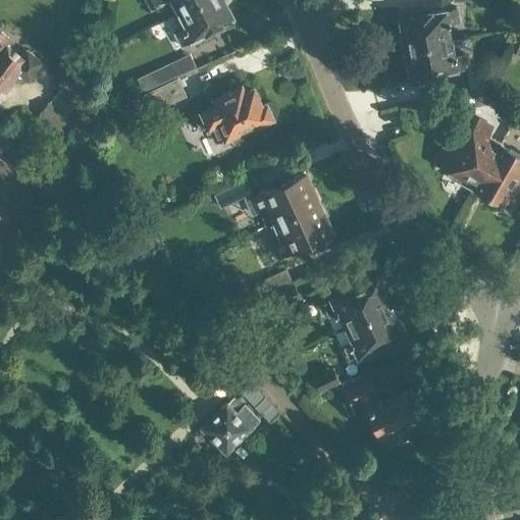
[(172,0),(175,0),(184,13),(206,0),(145,0),(152,11),(162,6),(172,0)]
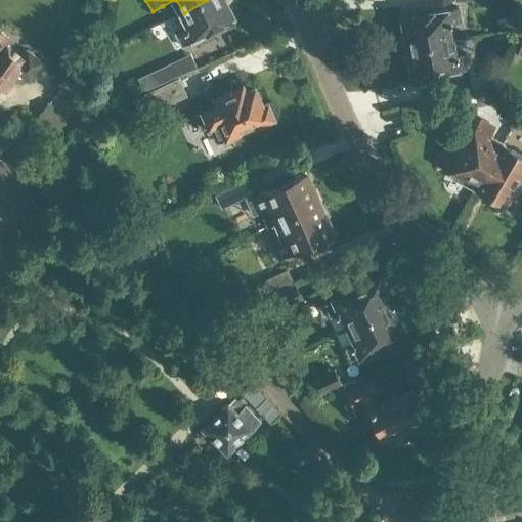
[(207,0),(184,13),(191,28),(178,35),(185,47),(217,31),(218,32),(237,22),(229,6),(233,1),(232,0),(207,0)]
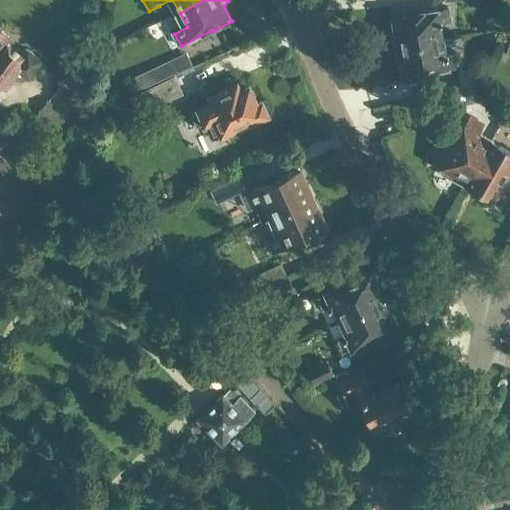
[(415,13),(394,18),(398,35),(395,35),(394,41),(397,47),(400,46),(400,49),(442,42),(439,25),(454,22),(451,7),(415,14),(415,13)]
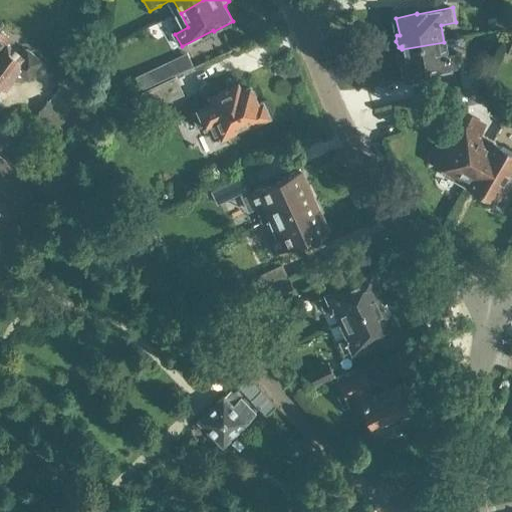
[(511,23),(501,49),(511,52),(511,23)]
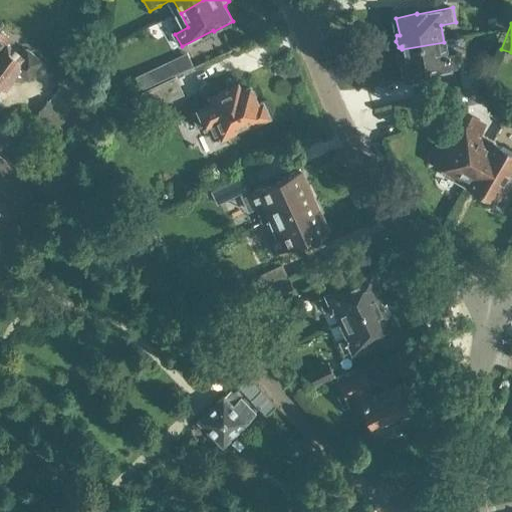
[(0,27),(0,90),(5,84),(10,88),(14,82),(13,82),(20,73),(31,82),(45,63),(29,50),(24,57),(10,46),(9,48),(0,41),(0,33),(3,30),(0,27)]
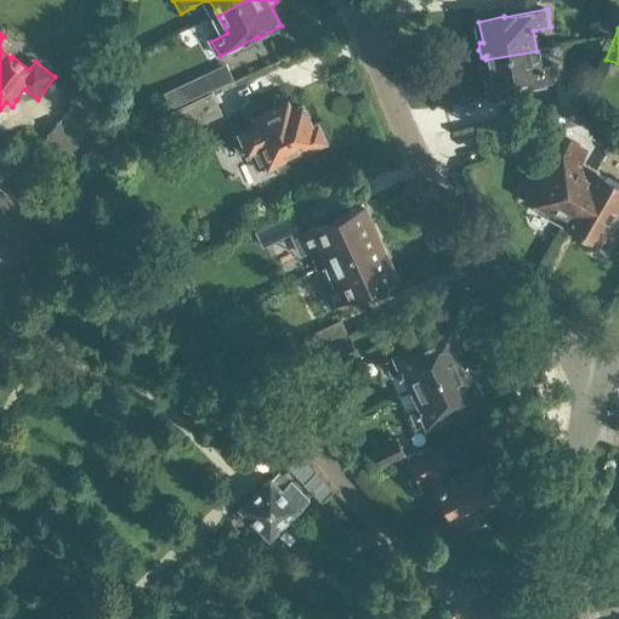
[(486,60),(487,62),(483,63),(482,71),(487,77),(489,77),(493,98),(518,94),(518,92),(523,91),(561,84),(558,68),(540,71),(537,51),(486,60)]
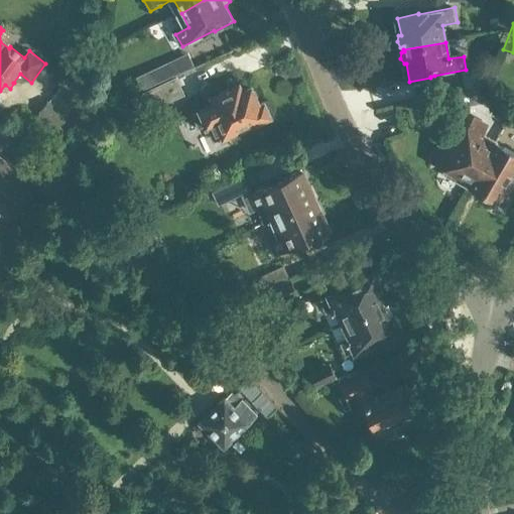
[(157,87),(176,78),(170,66),(151,74),(157,87)]
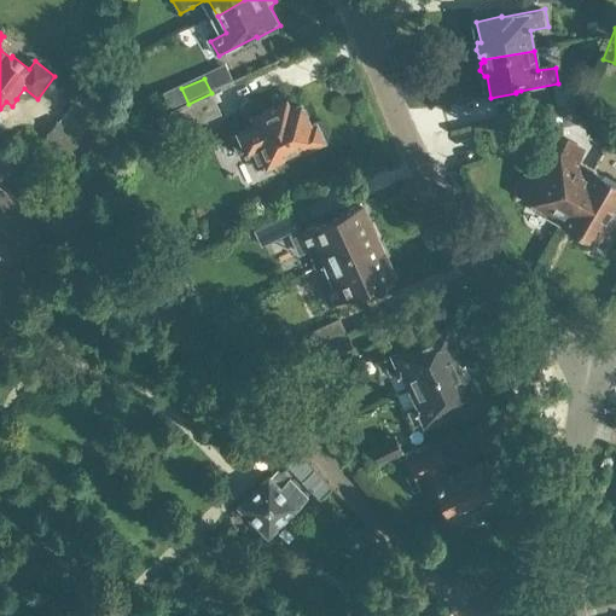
[(582,81),(556,87),(559,108),(587,102),(582,81)]
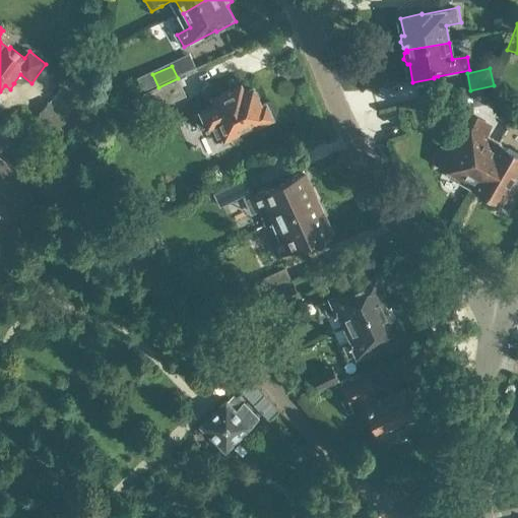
[(186,96),(180,82),(137,102),(143,116),(186,96)]
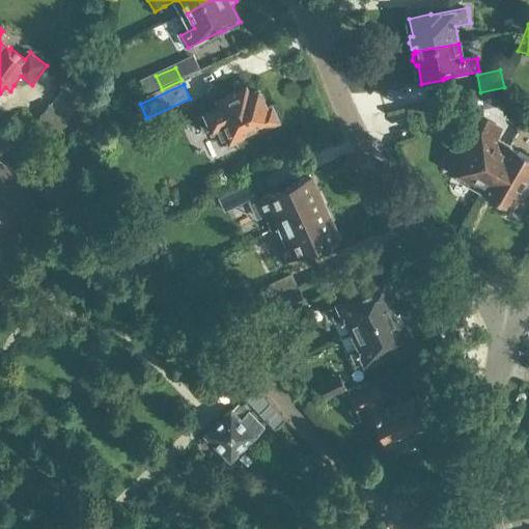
[(274,107),(273,108),(269,110),(259,91),(251,95),(248,89),(221,102),(224,108),(200,119),(206,135),(216,131),(223,147),(238,140),(241,143),(247,140),(248,135),(279,121),(281,120),(282,118),(283,117),(283,116),(284,115),(284,114),(283,113),(283,112),(283,111),(283,110),(281,109),(280,108),(278,107),(277,107),(276,107),(274,107)]
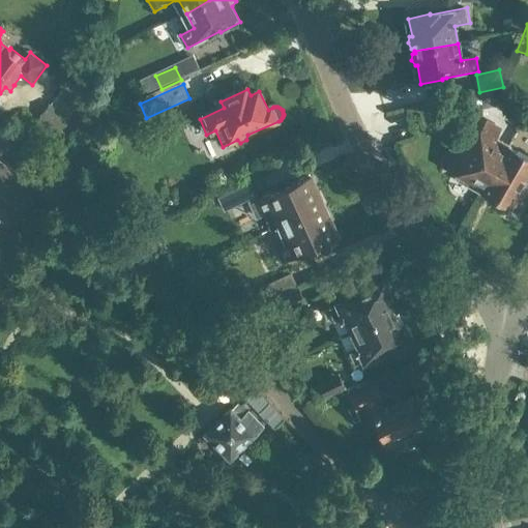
[(68,143),(82,126),(72,119),(84,104),(66,91),(54,108),(52,106),(41,119),(61,134),(59,137),(68,143)]
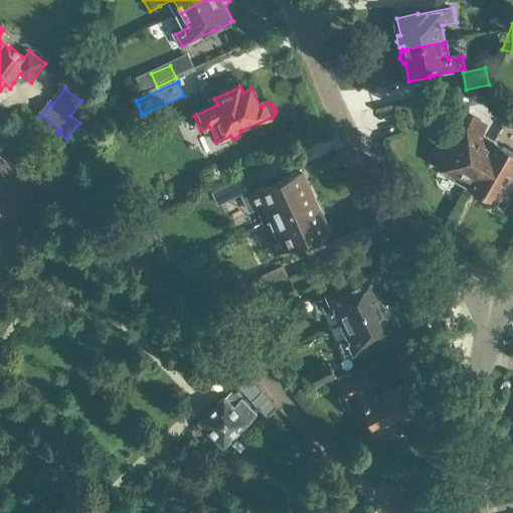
[(463,110),(490,104),(488,92),(461,98),(463,110)]
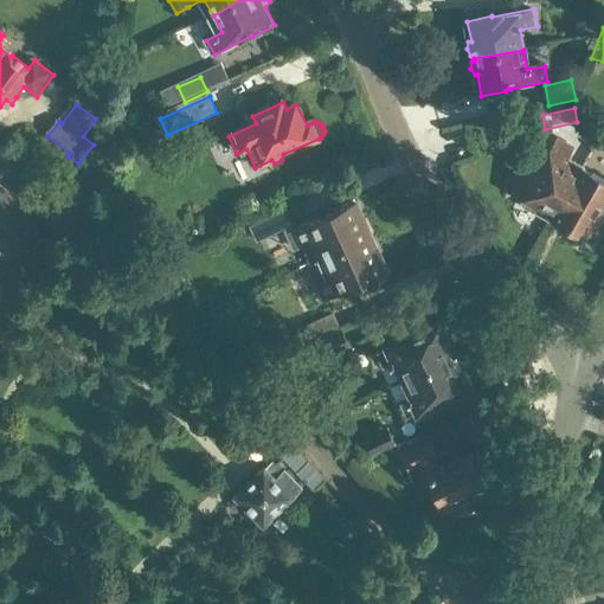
[(522,196),(526,198),(521,206),(552,223),(554,219),(582,172),(567,164),(576,151),(560,142),(540,179),(531,174),(527,180),(529,182),(522,196)]
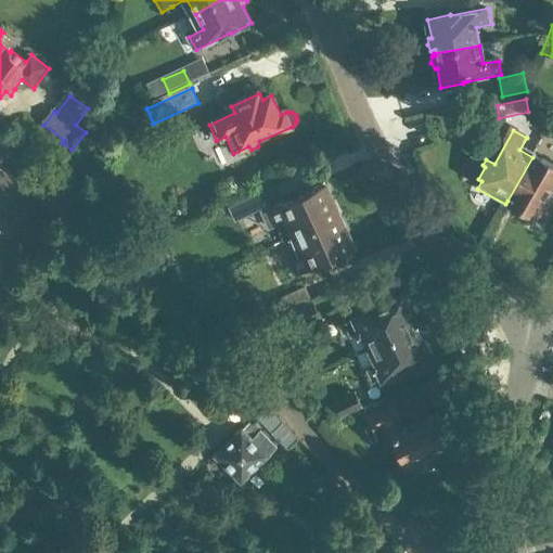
[(545,137),(539,148),(543,151),(550,139),(545,137)]
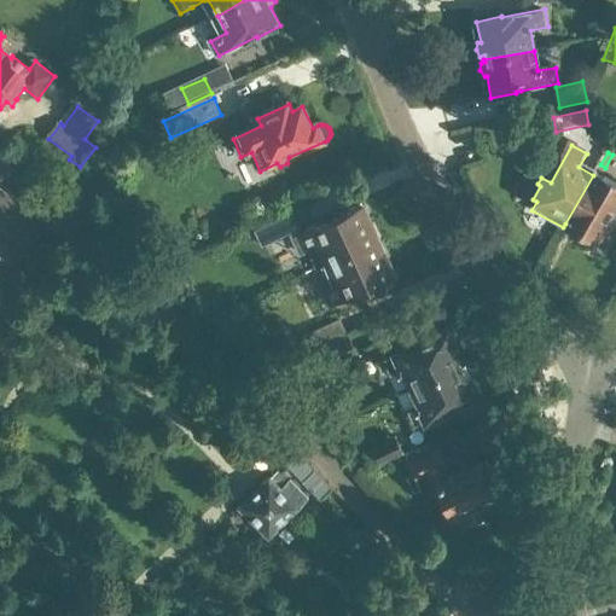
[(593,175),(565,224),(570,226),(569,227),(580,234),(581,233),(604,247),(615,227),(606,222),(615,205),(615,184),(596,173),(594,175),(593,175)]
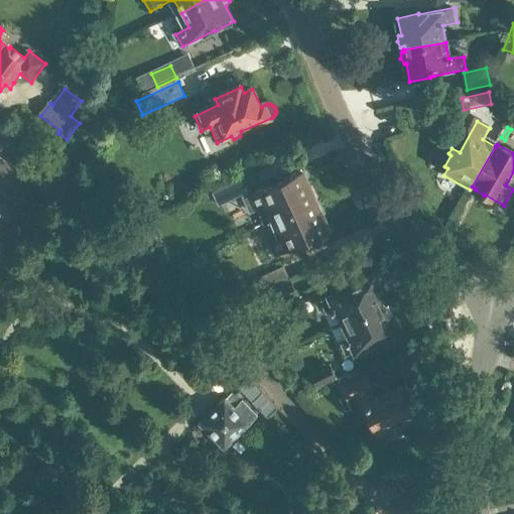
[(0,209),(12,220),(16,215),(36,191),(0,161),(0,209)]
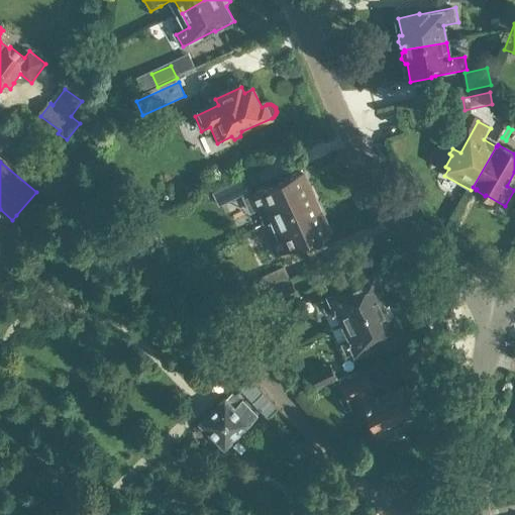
[(305,173),(252,196),(250,193),(242,196),(250,215),(259,211),(266,227),(276,222),(275,220),(317,201),(317,199),(320,198),(315,187),(312,188),(305,173)]
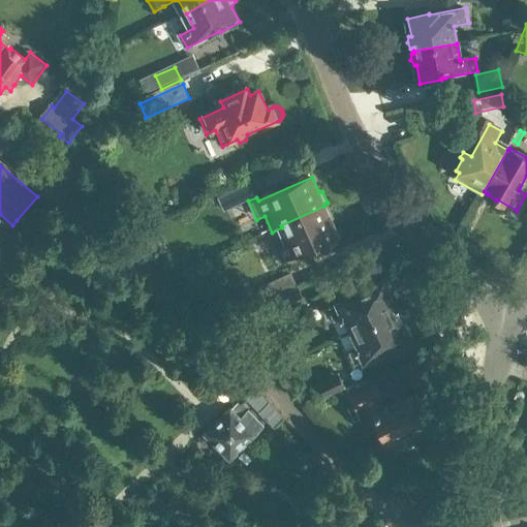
[(248,200),(256,197),(251,184),(220,198),(226,211),(248,200)]
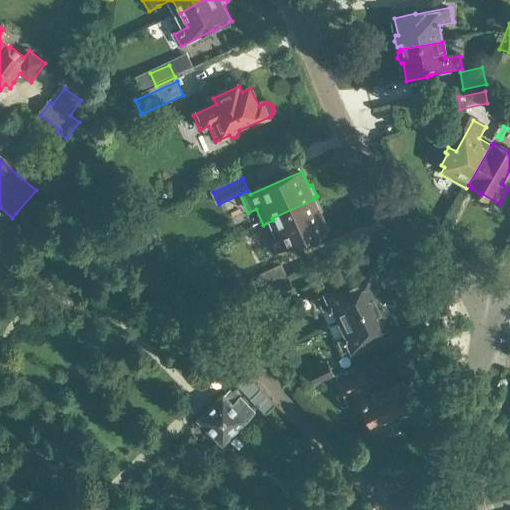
[(316,203),(314,199),(272,218),(273,220),(280,235),(270,239),(277,253),(328,229),(321,213),(324,212),(319,201),(316,203)]
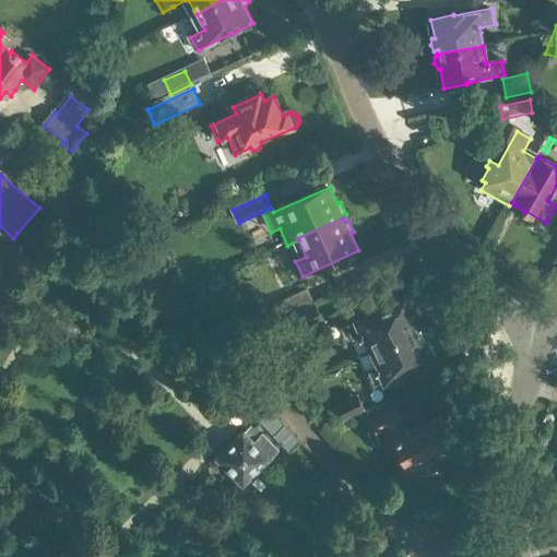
[(284,320),(295,315),(316,305),(309,291),(277,306),(284,320)]
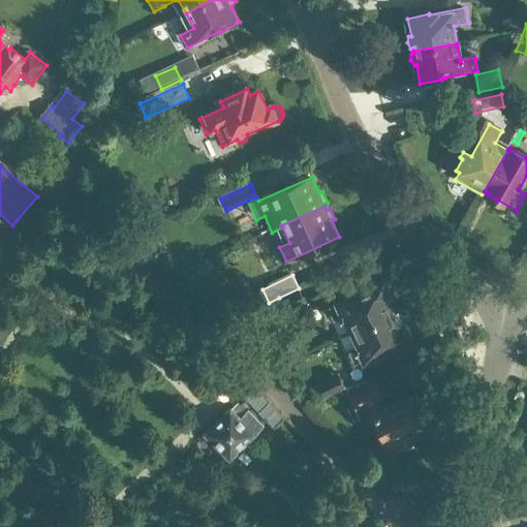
[(345,317),(351,333),(393,313),(386,299),(392,297),(384,282),(330,308),(336,321),(345,317)]
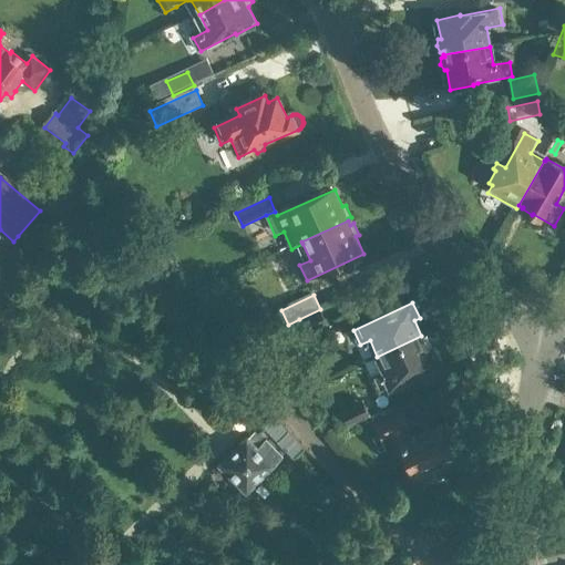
[(322,308),(320,309),(299,319),(307,336),(330,325),(322,308)]
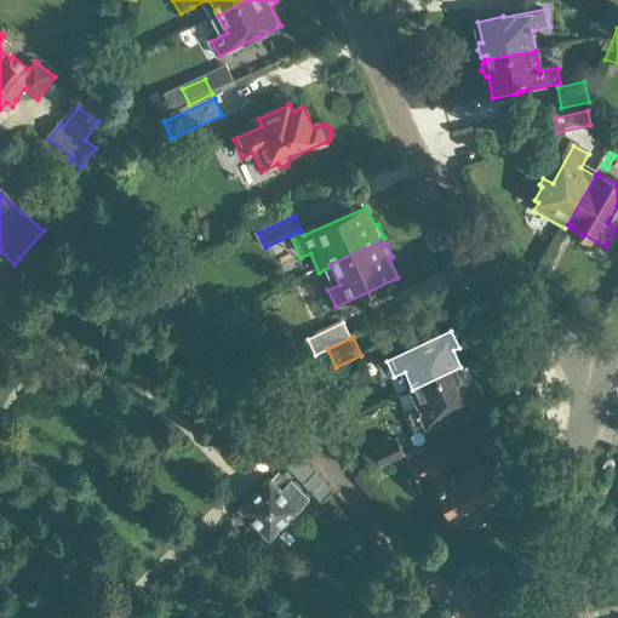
[(461,367),(412,390),(421,407),(411,412),(418,429),(482,399),(475,383),(469,385),(461,367)]
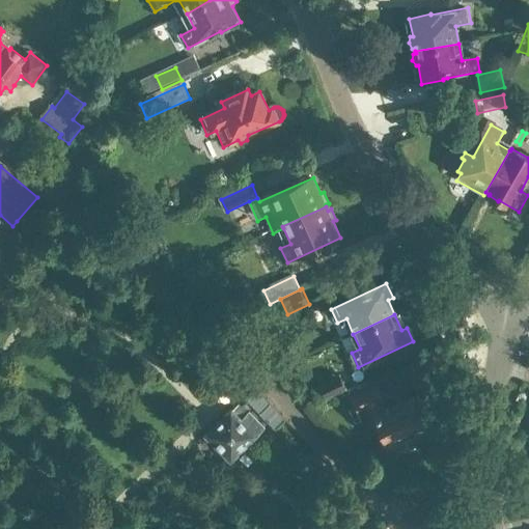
[(347,390),(349,390),(341,374),(313,388),(321,402),(347,389),(347,390)]
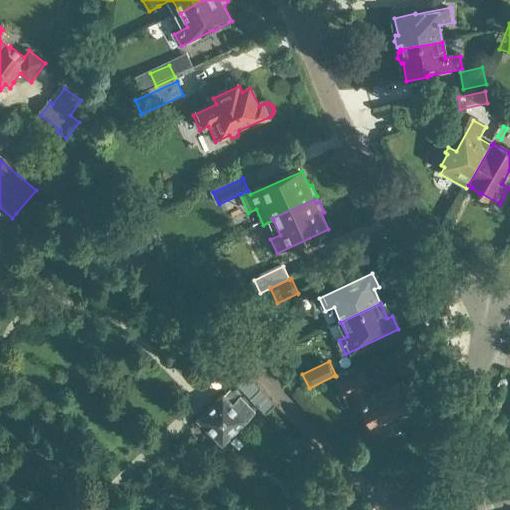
[(207,371),(214,380),(222,373),(215,364),(207,371)]
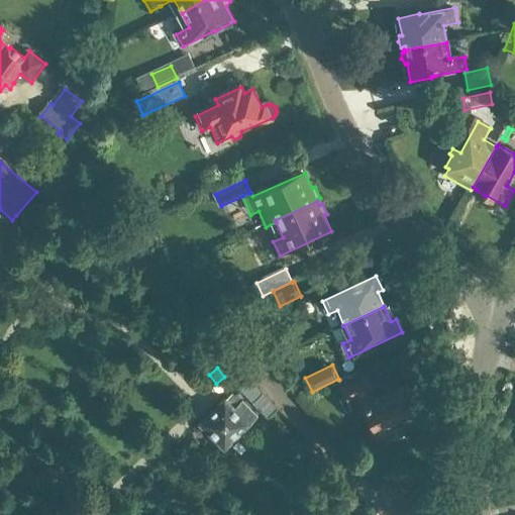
[(363,369),(339,380),(338,380),(339,381),(341,380),(345,387),(343,388),(349,401),(357,397),(362,406),(354,410),(362,424),(371,420),(378,435),(400,425),(403,432),(425,422),(420,410),(423,406),(416,390),(410,390),(408,385),(376,400),(372,391),(374,390),(368,376),(367,377),(363,369)]
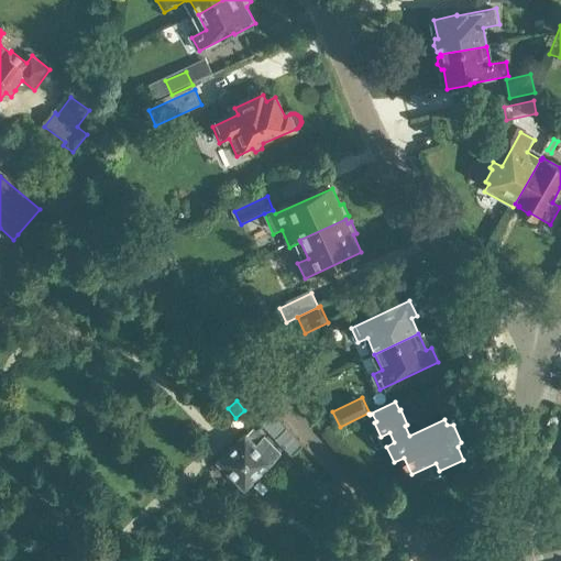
[(288,429),(277,440),(290,453),(301,443),(288,429)]
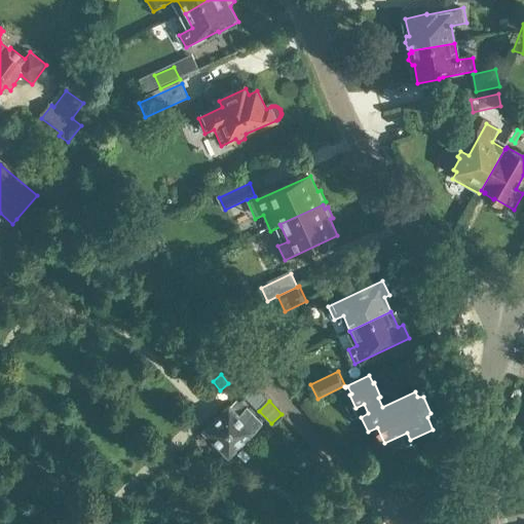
[(232,456),(264,422),(251,410),(249,412),(238,402),(231,410),(231,409),(209,434),(232,456)]
